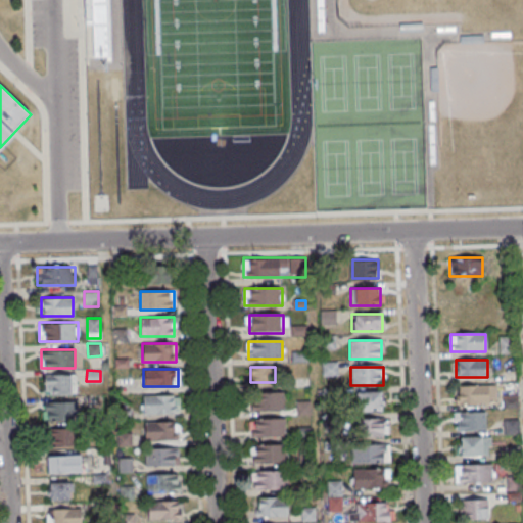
[(76,374),(44,374),(44,394),(76,394),(76,374)]
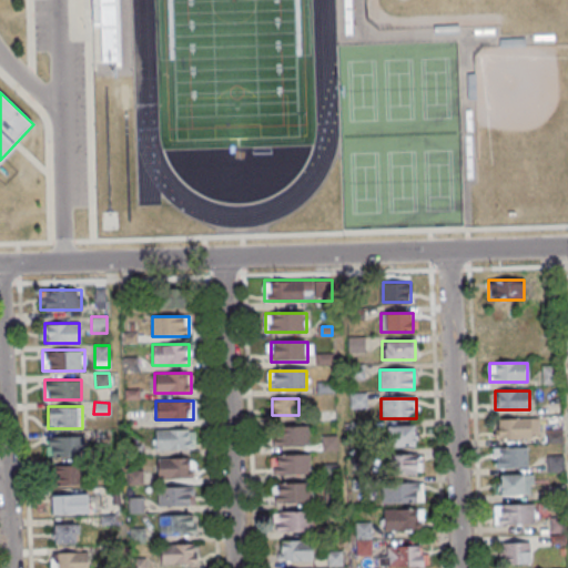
[(495,418),(495,438),(538,438),(538,418),(495,418)]
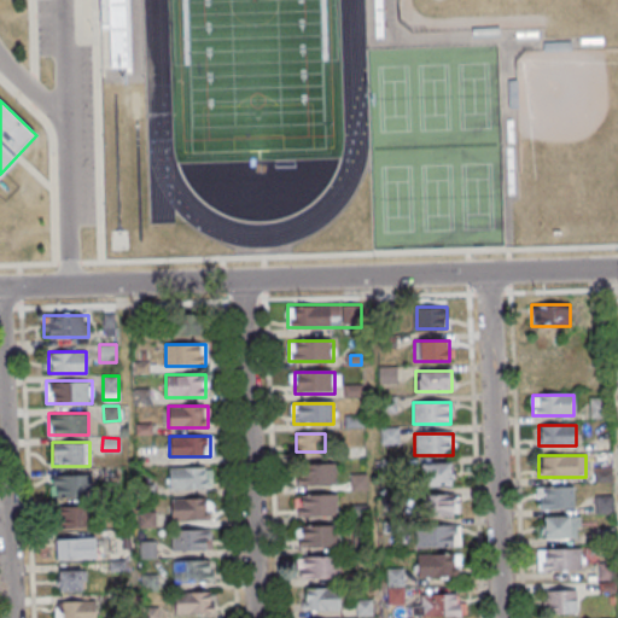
[(334,464),(295,464),(295,485),(334,485),(334,464)]
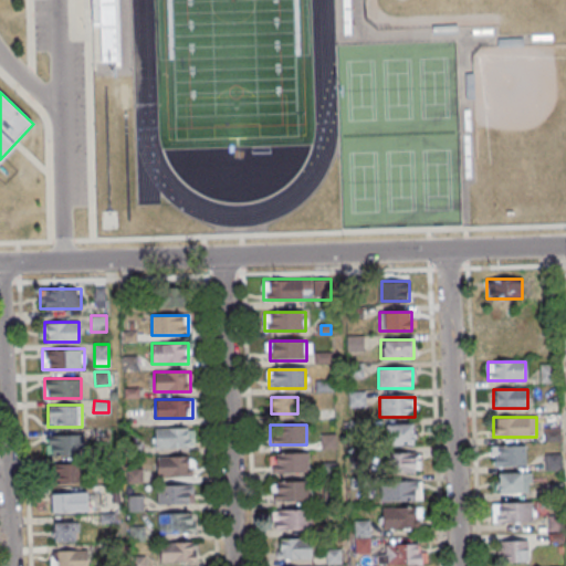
[(413,426),(387,426),(387,446),(413,446),(413,426)]
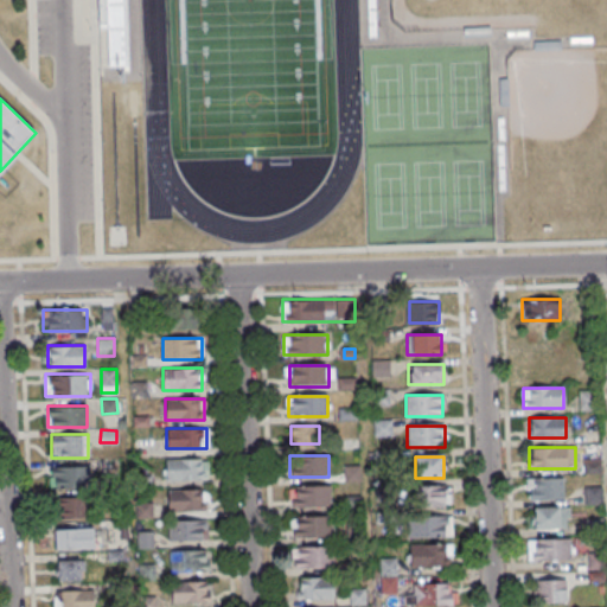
[(208,459),(165,459),(165,480),(208,480),(208,459)]
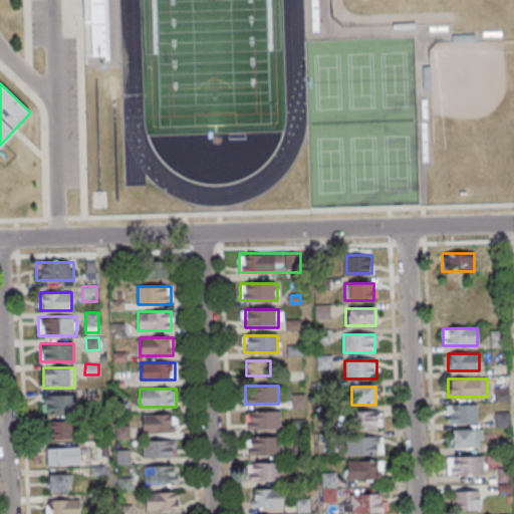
[(43,395),(43,414),(75,414),(75,395),(43,395)]
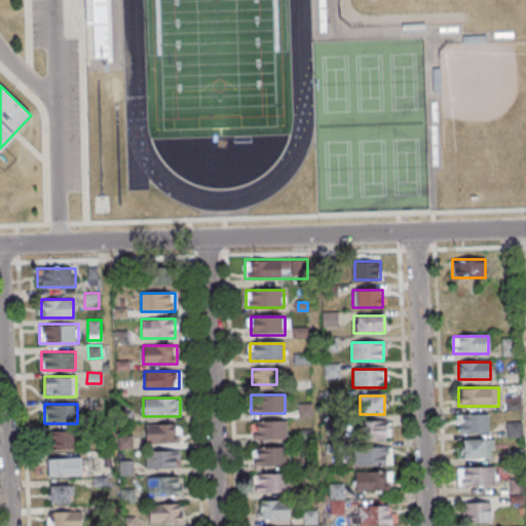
[(488,433),(488,414),(457,414),(457,433),(488,433)]
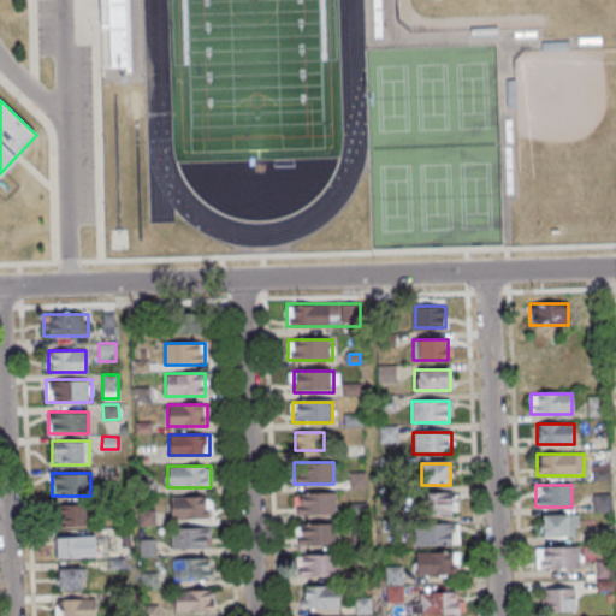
[(336,493),(296,493),(296,515),(336,515),(336,493)]
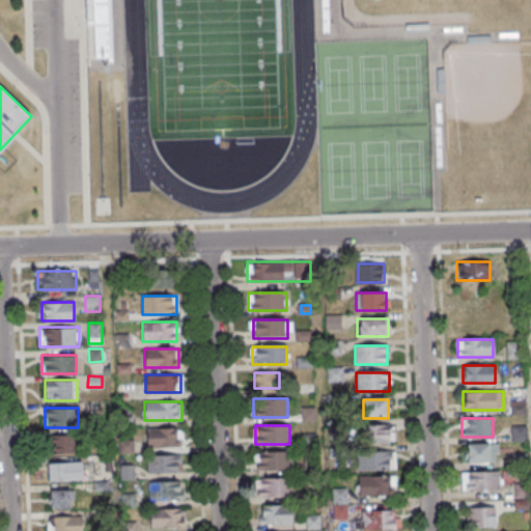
[(364,443),(392,443),(392,426),(364,426),(364,443)]
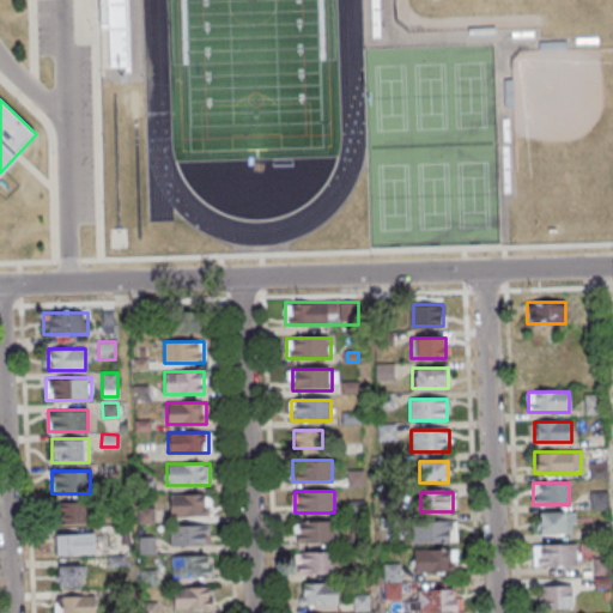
[(169,495),(169,516),(207,516),(207,495),(169,495)]
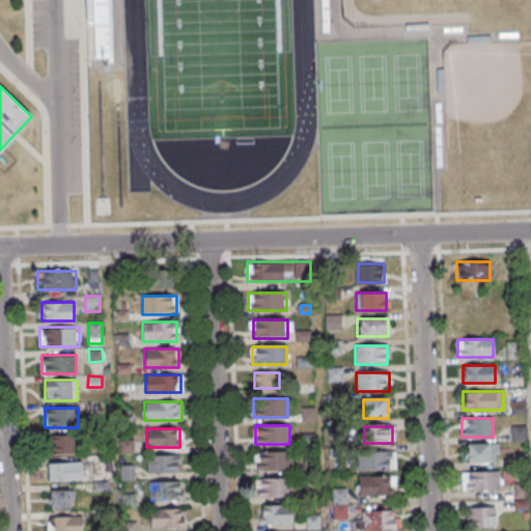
[(78,453),(78,436),(50,436),(50,453),(78,453)]
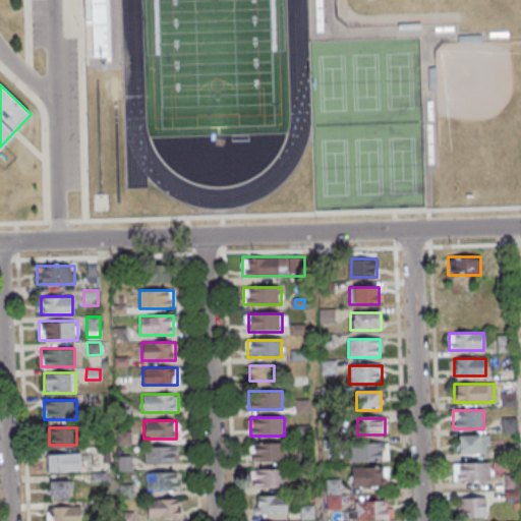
[(457,454),(486,454),(486,436),(457,436),(457,454)]
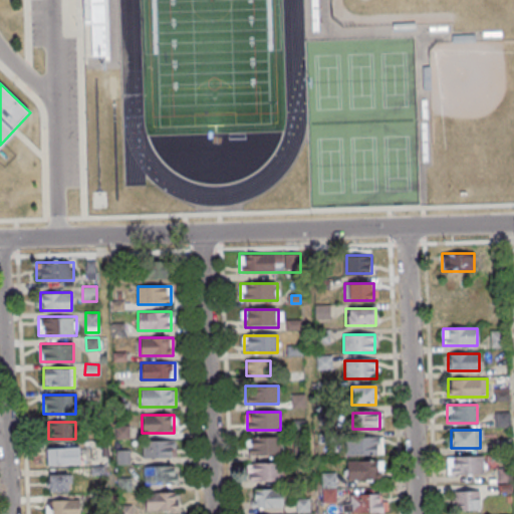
[(281,437),(248,437),(248,455),(281,455),(281,437)]
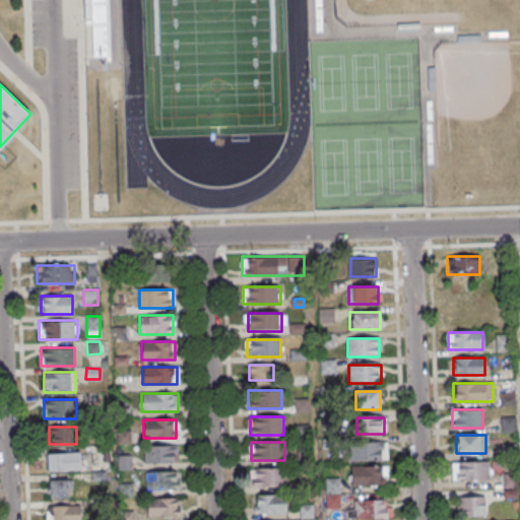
[(351,444),(351,461),(385,461),(385,444),(351,444)]
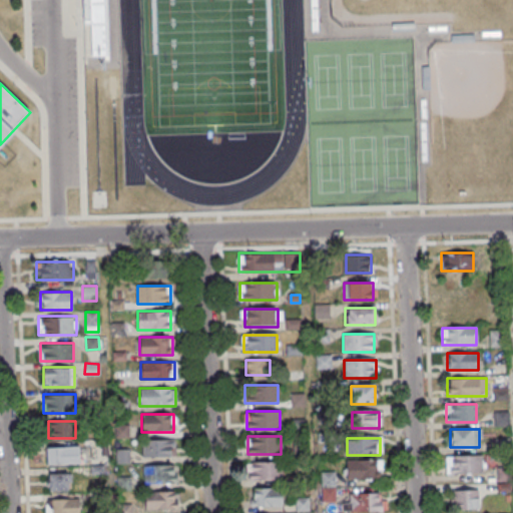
[(141,439),(141,457),(173,457),(173,439),(141,439)]
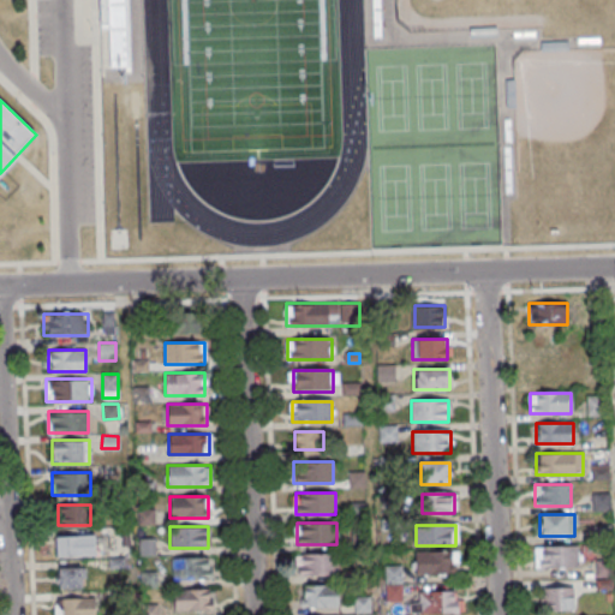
[(95,556),(95,535),(53,535),(53,556),(95,556)]
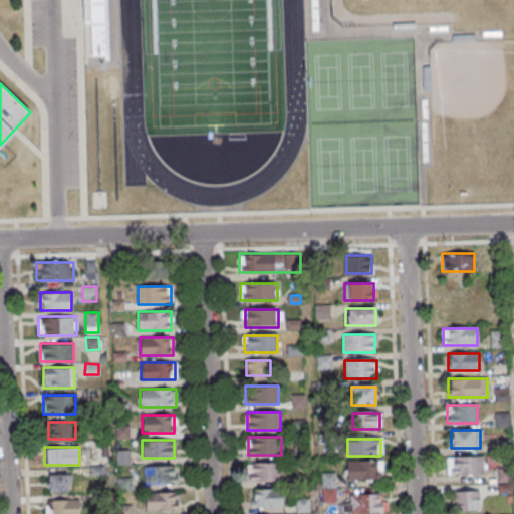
[(447,457),(447,474),(484,474),(484,457),(447,457)]
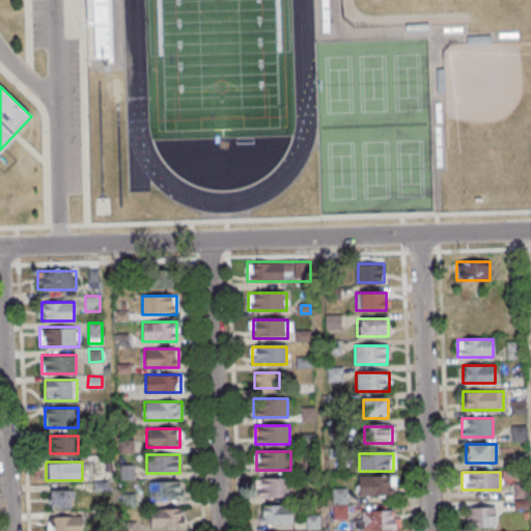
[(393,477),(358,477),(358,497),(393,497),(393,477)]
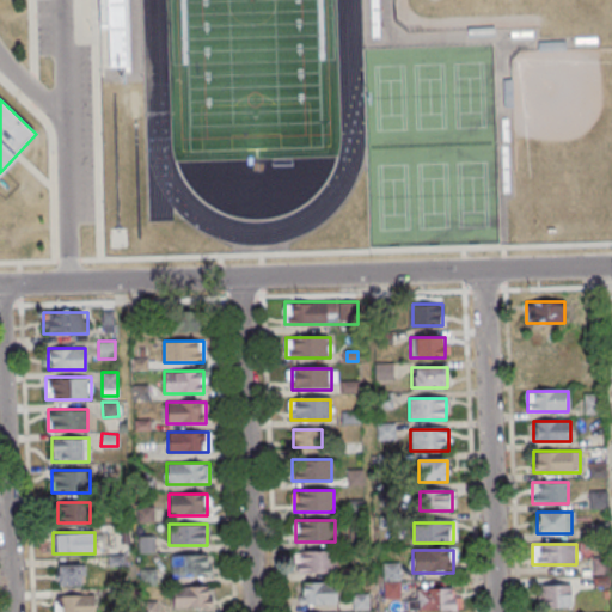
[(294,552),(294,574),(336,574),(336,552),(294,552)]
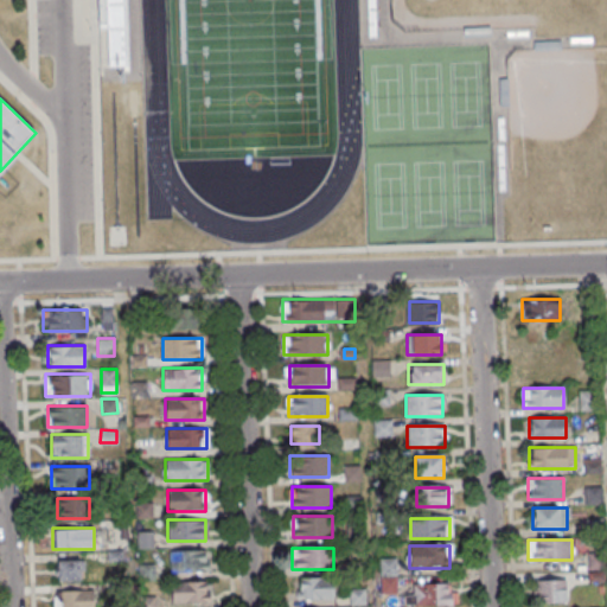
[(208,572),(208,550),(170,550),(170,570),(208,572)]
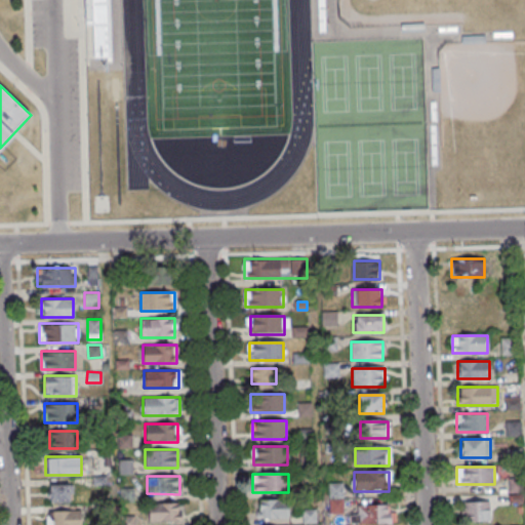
[(47,501),(70,501),(70,484),(47,484),(47,501)]
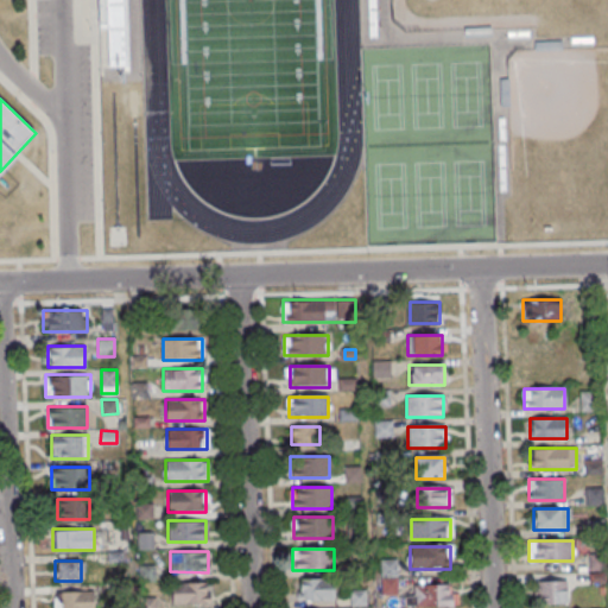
[(335,601),(335,578),(298,578),(298,601),(335,601)]
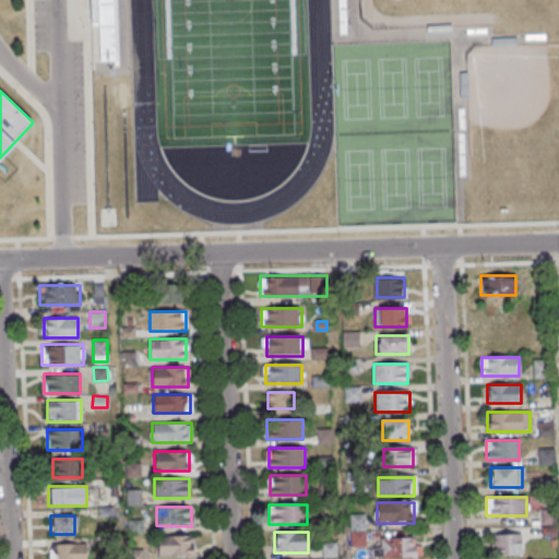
[(492,534),(492,555),(521,555),(521,534),(492,534)]
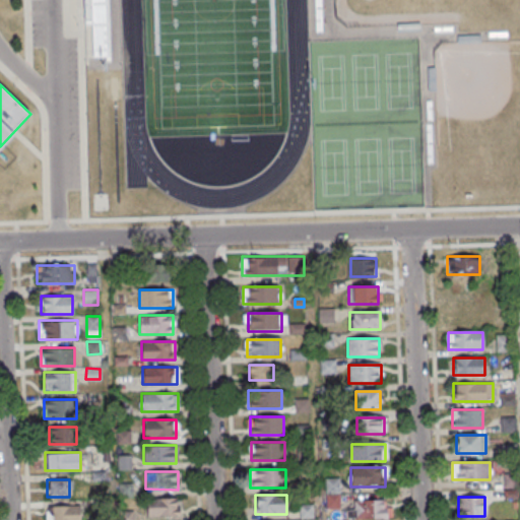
[(180,499),(147,499),(147,517),(180,517),(180,499)]
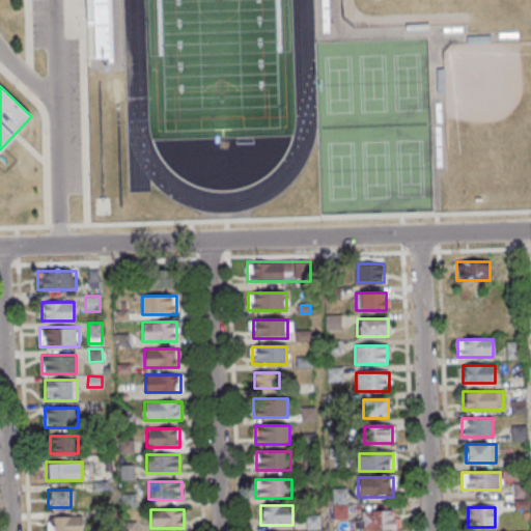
[(361,530),(394,530),(395,511),(361,511),(361,530)]
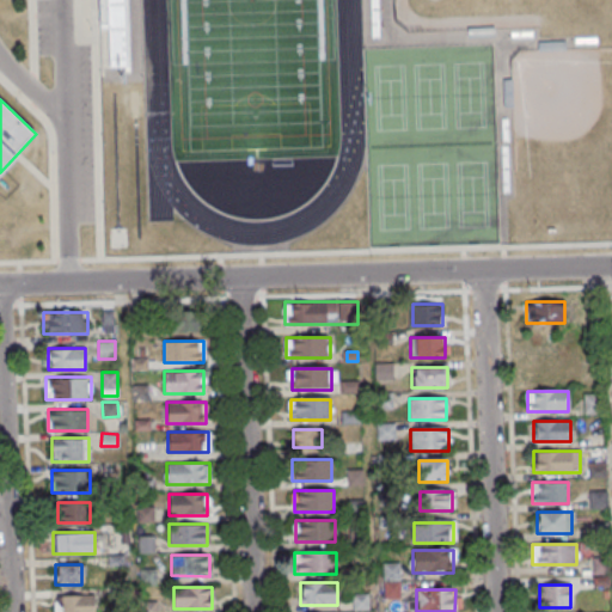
[(93,611),(95,594),(55,594),(55,611),(93,611)]
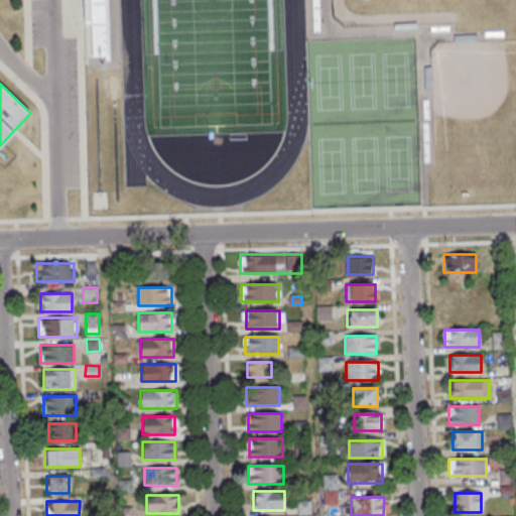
[(298,502),(298,514),(309,514),(309,502),(298,502)]
